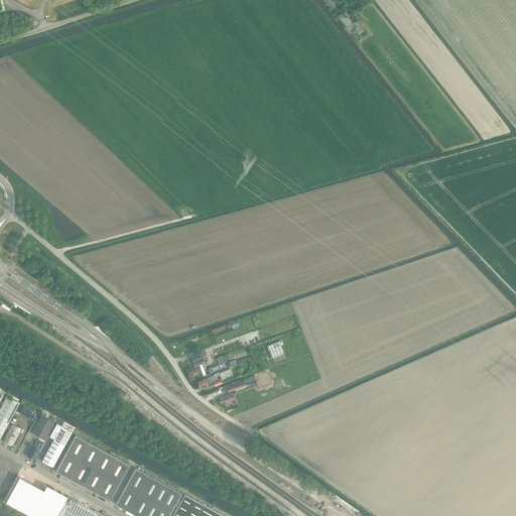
[(267,346),(272,358),(284,353),(279,341),(267,346)]
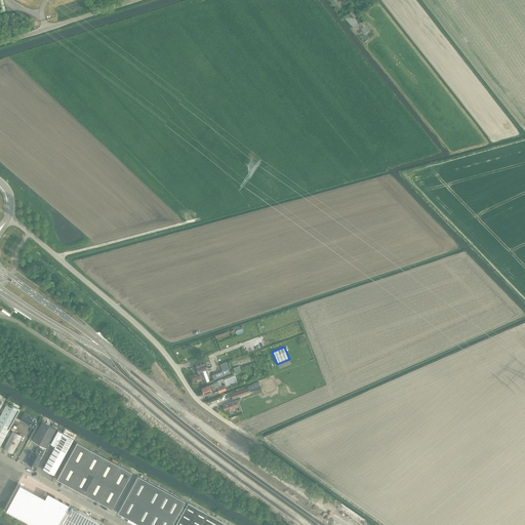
[(198,374),(192,376),(194,382),(201,380),(202,384),(207,382),(209,381),(205,369),(207,369),(205,362),(195,366),(198,374)]
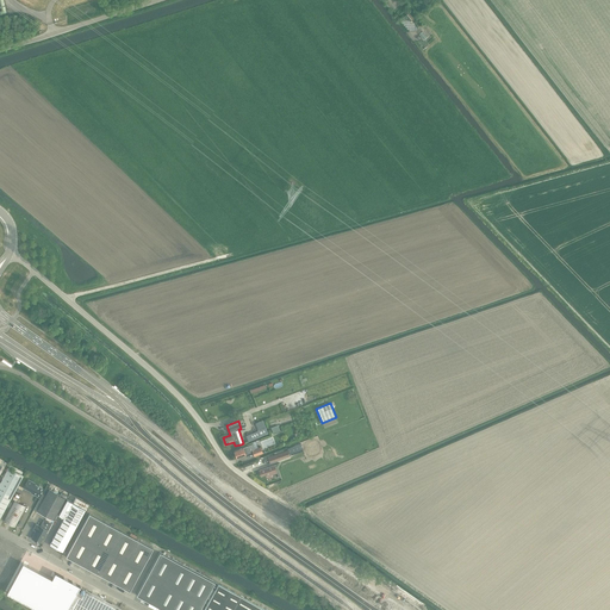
[(255,423),(259,430),(247,435),(249,442),(267,434),(265,428),(262,421),(255,423)]
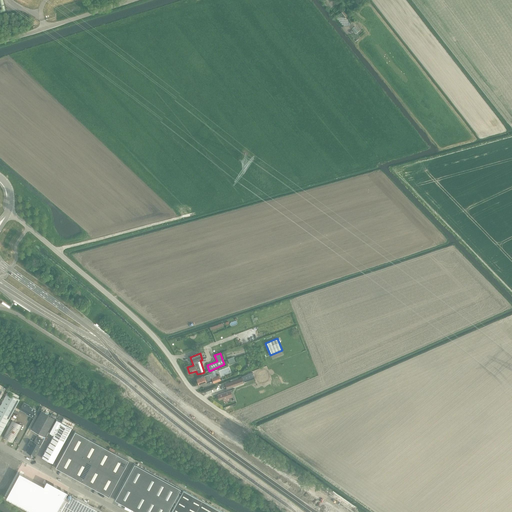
[(210,380),(210,379),(211,378),(213,383),(220,380),(218,375),(214,377),(212,373),(208,374),(196,379),(198,385),(210,380)]
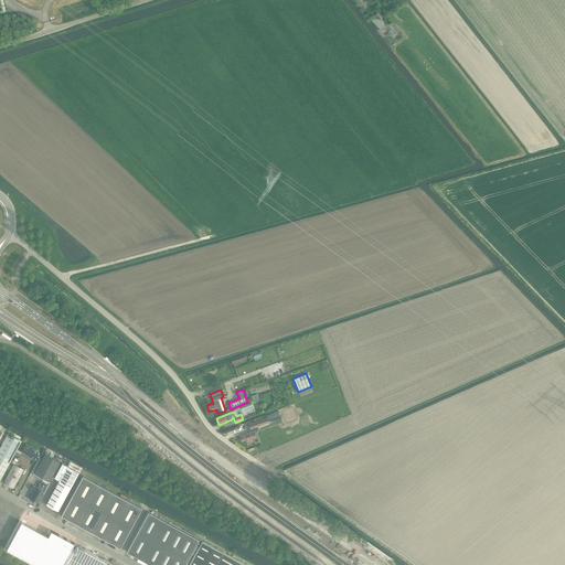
[(248,424),(251,428),(268,423),(266,417),(248,424)]
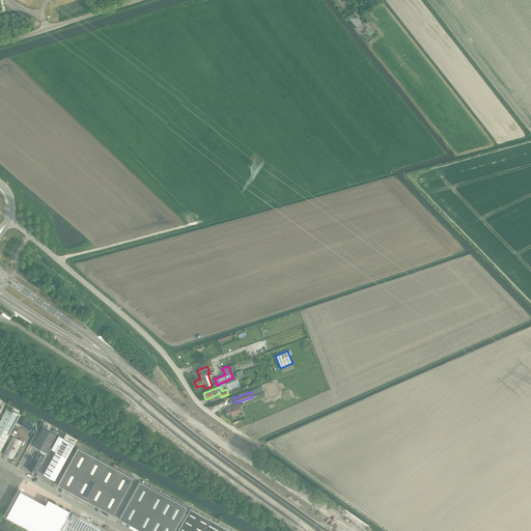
[(241,412),(240,407),(241,407),(241,404),(225,410),(227,415),(231,413),(232,415),(241,412)]
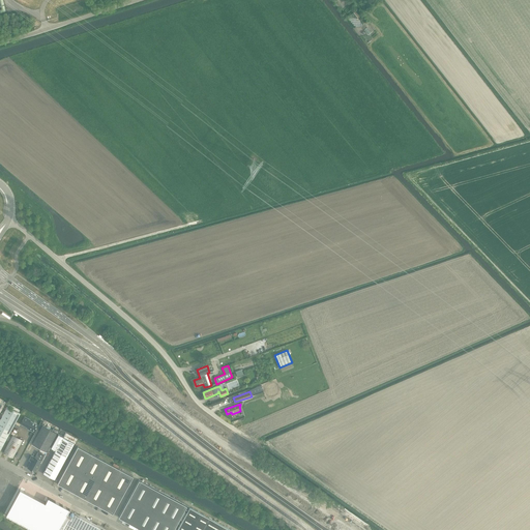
[(7,407),(0,419),(0,449),(20,413),(7,407)]
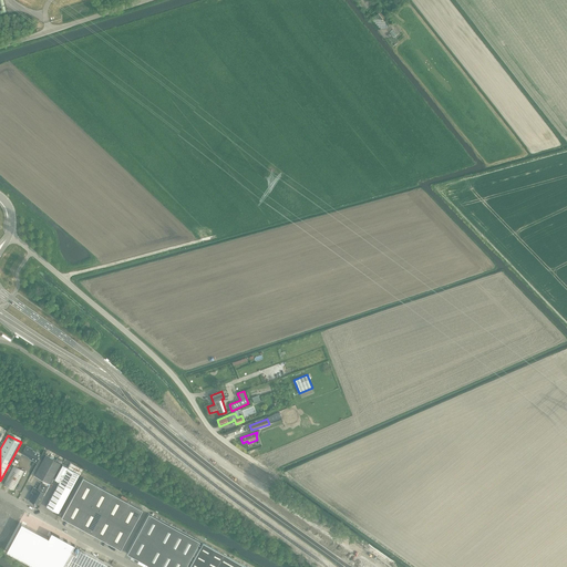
[(31,460),(35,462),(40,455),(32,451),(32,450),(26,446),(23,451),(24,451),(23,454),(31,459),(31,460)]
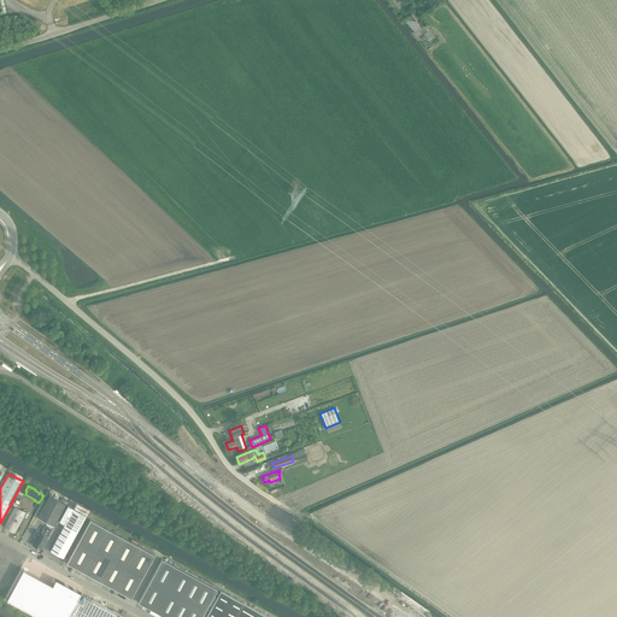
[(37,517),(54,526),(65,505),(50,495),(37,517)]
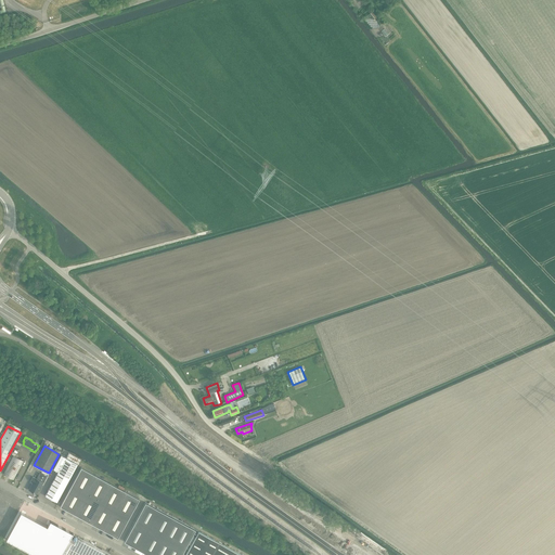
[(4,474),(14,479),(24,461),(13,455),(4,474)]
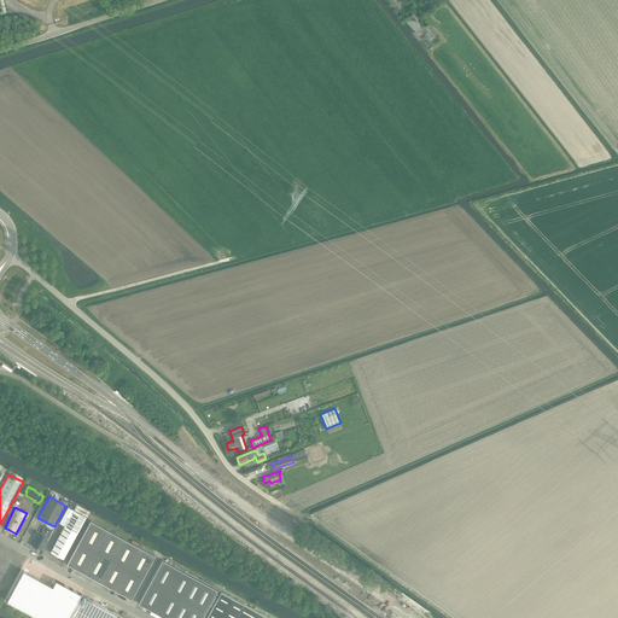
[(65,526),(65,525),(77,532),(86,517),(68,507),(59,523),(65,526)]
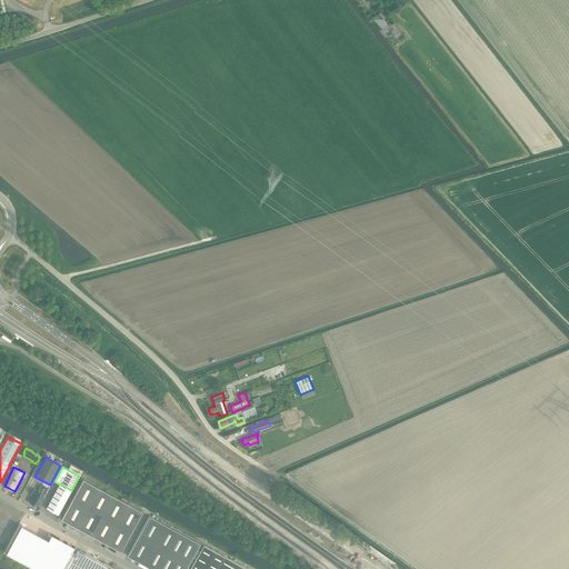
[(61,519),(121,551),(142,511),(83,479),(61,519)]
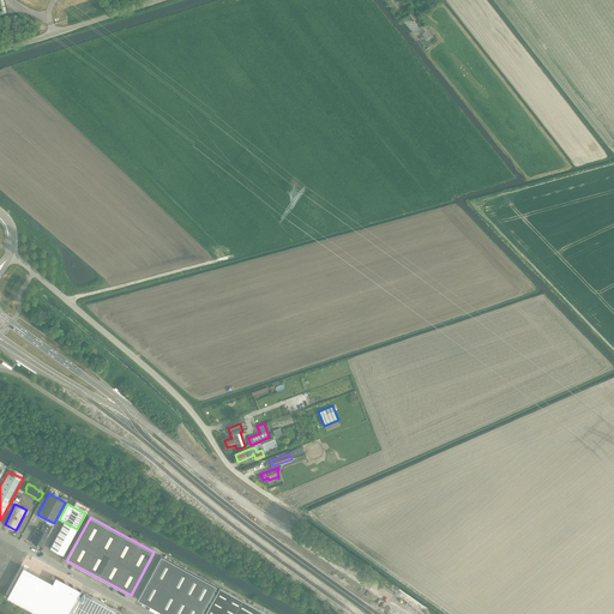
[(62,555),(77,529),(65,522),(65,523),(50,549),(62,555)]
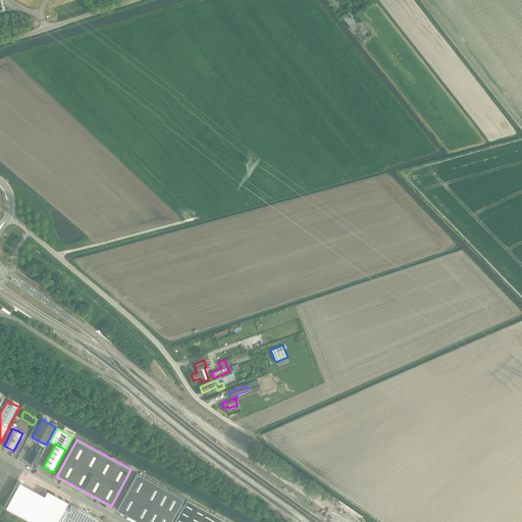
[(28,461),(35,465),(41,454),(43,449),(37,445),(34,451),(31,449),(29,453),(31,454),(28,461)]
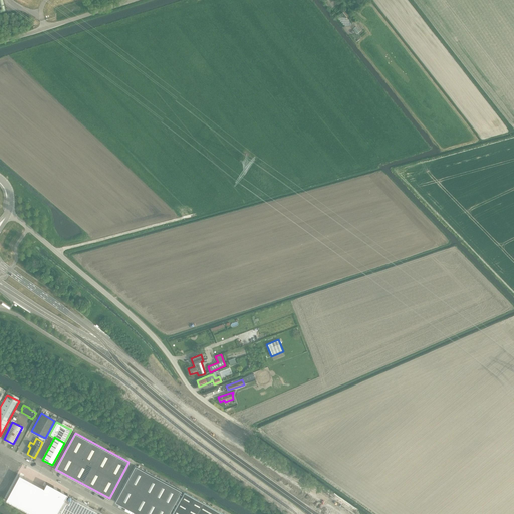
[(168,513),(179,495),(180,492),(181,491),(135,466),(114,502),(138,513),(168,513)]
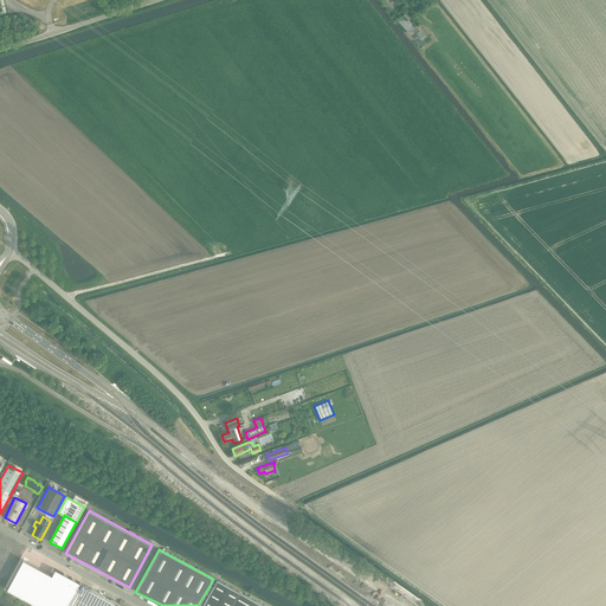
[(23,559),(6,588),(38,605),(122,605),(79,582),(55,568),(51,575),(23,559)]
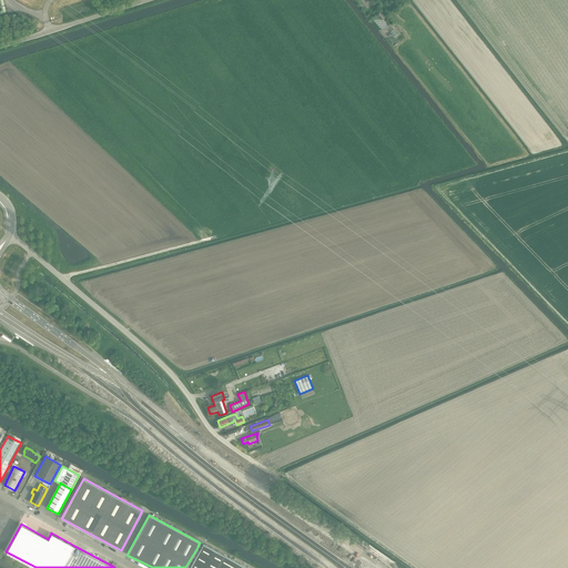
[(246,567),(203,544),(202,546),(201,549),(190,567),(246,567)]
